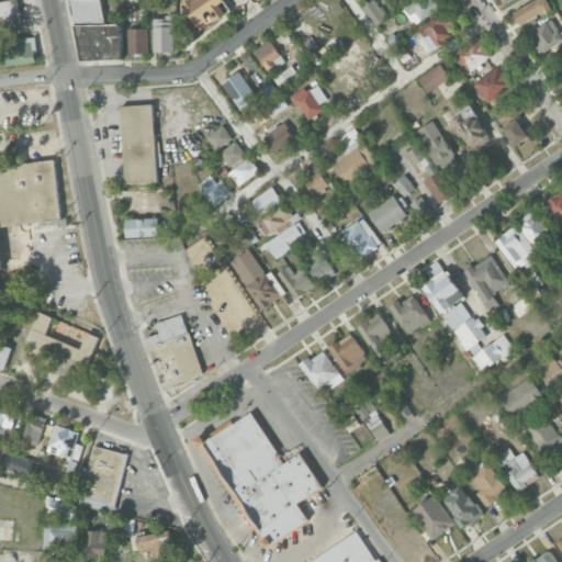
[(0,0),(18,0),(22,22),(6,25),(8,35),(0,35),(0,0)]
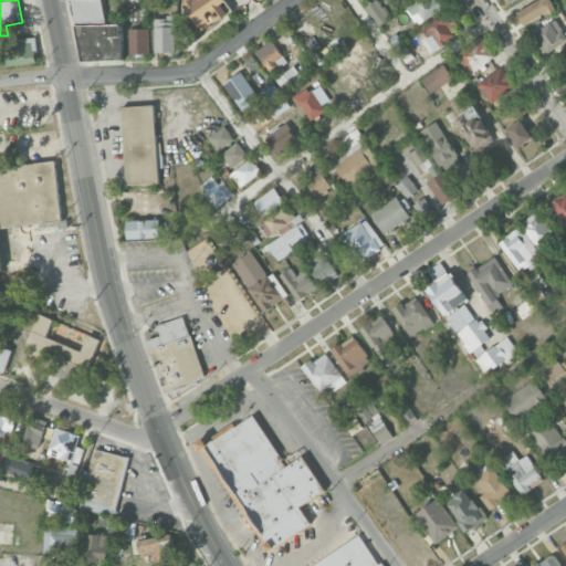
[(74,21),(70,0),(102,0),(106,21),(74,21)]
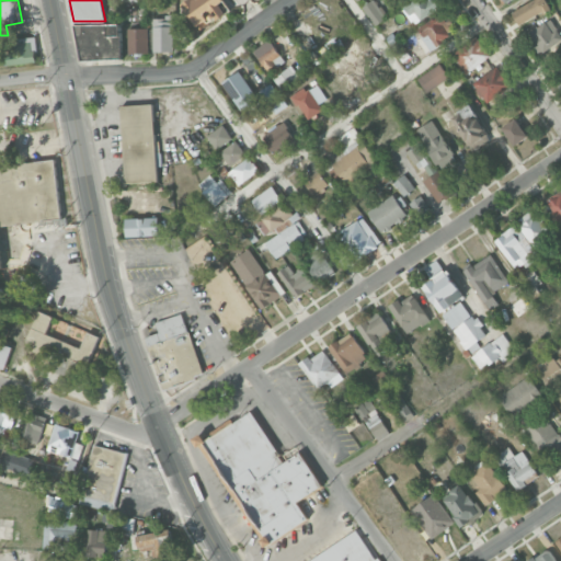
[(202,29),(183,3),(187,0),(225,0),(230,8),(202,29)]
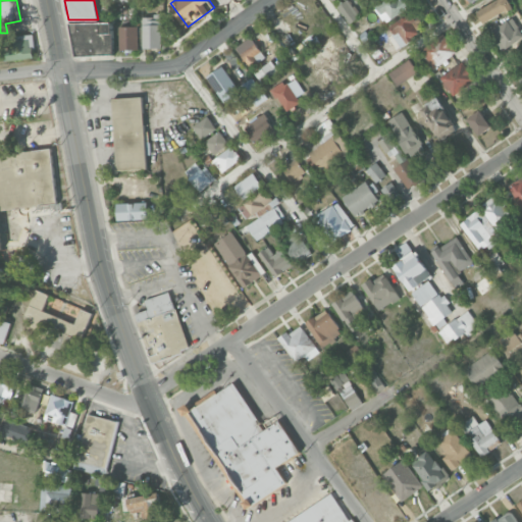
[(349,23),(360,15),(348,0),(346,0),(336,7),(349,23)]
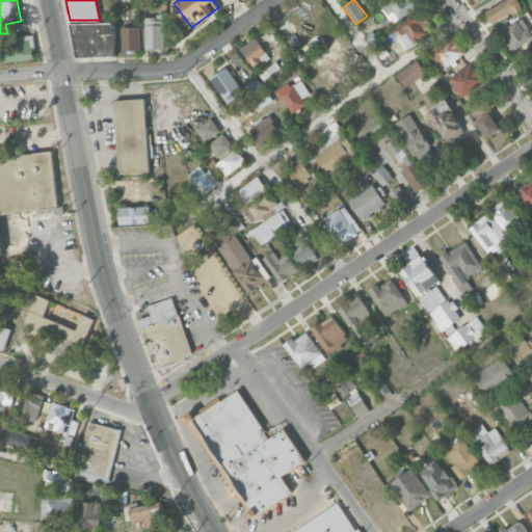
[(383,5),(390,0),(415,0),(419,5),(400,19),(394,10),(389,14),(383,5)]
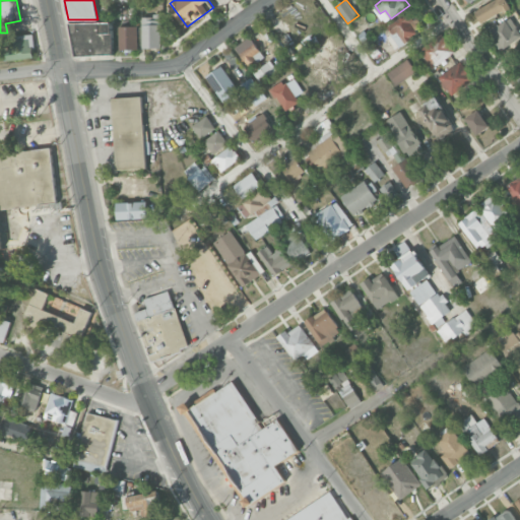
[(481,22),(474,11),(495,0),(505,0),(509,7),(481,22)]
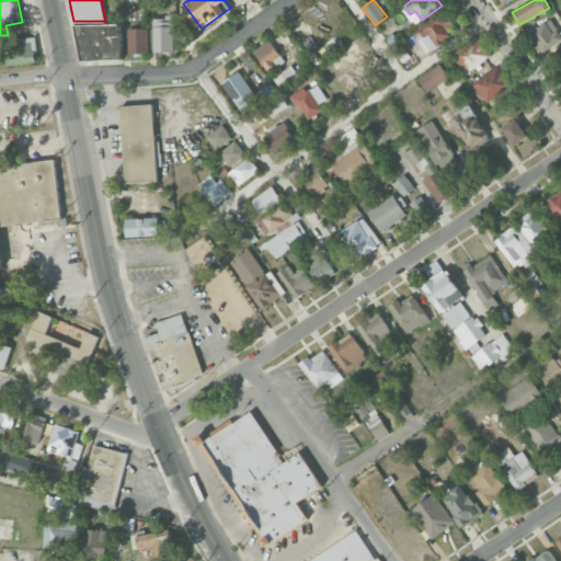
[(449,34),(443,39),(444,42),(437,46),(428,34),(425,36),(419,27),(441,11),(447,21),(443,24),(449,34)]
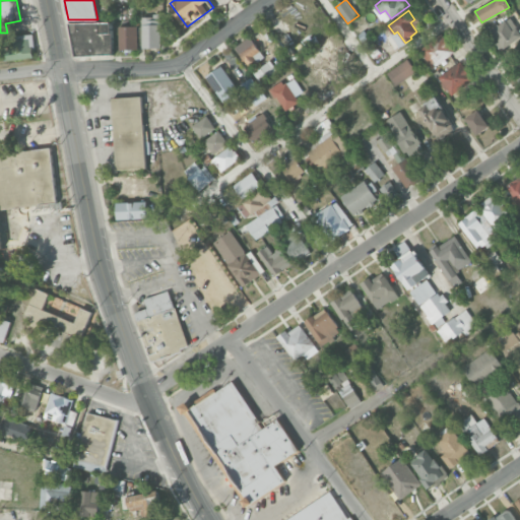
[(142,48),(142,16),(153,16),(153,13),(161,13),(161,48),(142,48)]
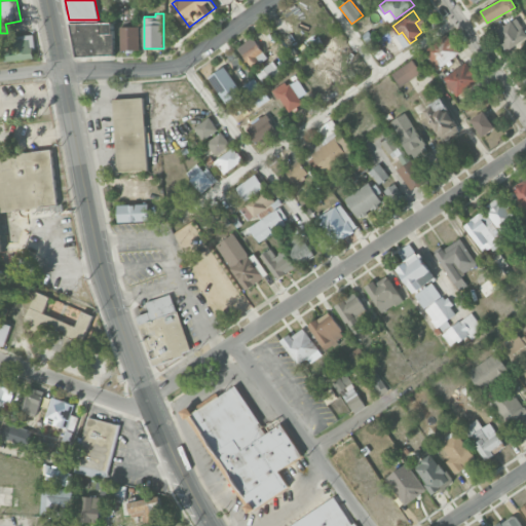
[(500,38),(495,31),(512,20),(518,30),(522,28),(525,33),(525,35),(505,50),(498,40),(500,38)]
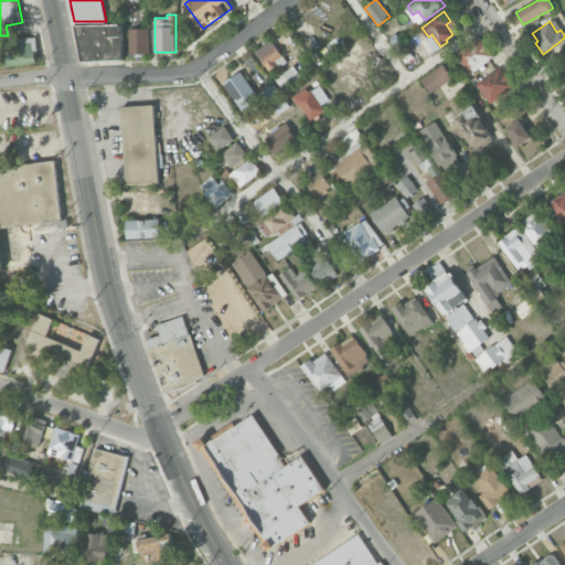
[(82,61),(123,61),(121,24),(74,24),(82,61)]
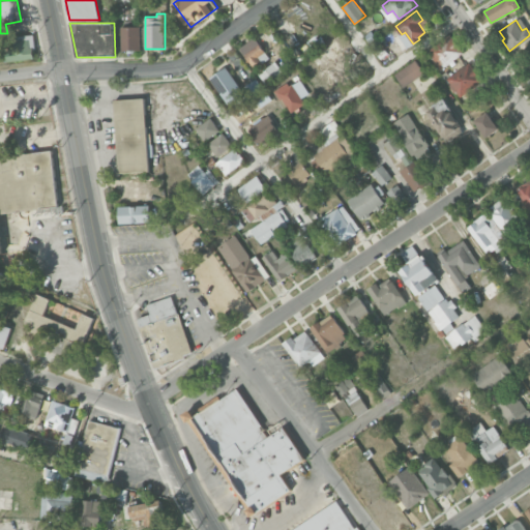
[(121,26),(140,26),(141,49),(122,50),(121,26)]
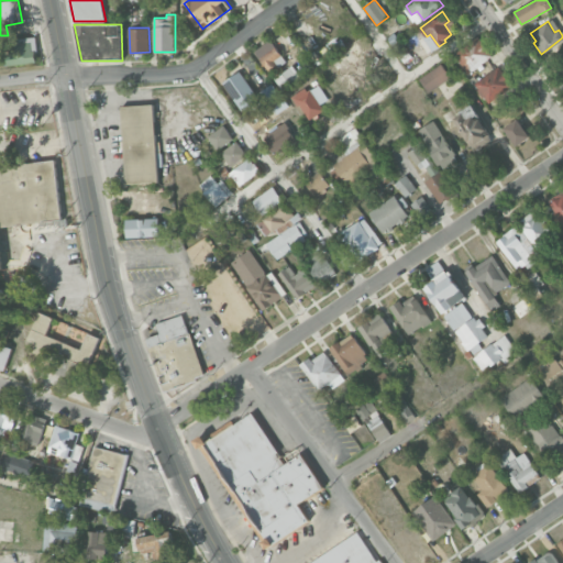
[(468,74),(453,54),(478,35),(493,55),(468,74)]
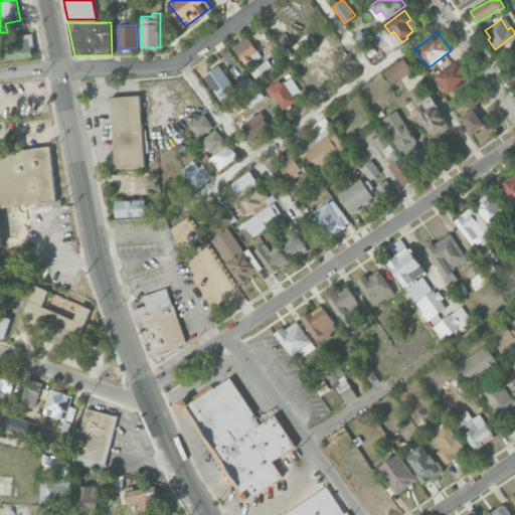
[(5,59),(4,48),(9,48),(8,37),(18,35),(19,37),(28,36),(29,46),(32,45),(33,56),(5,59)]
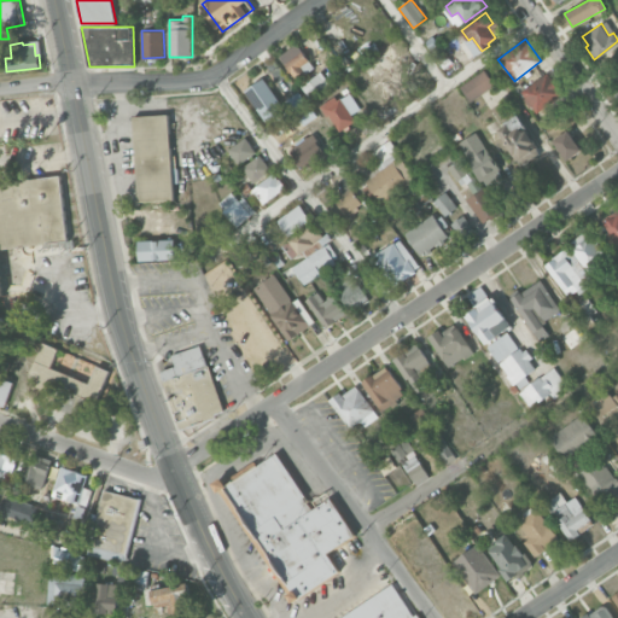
[(280,56),(297,42),(314,65),(297,79),(280,56)]
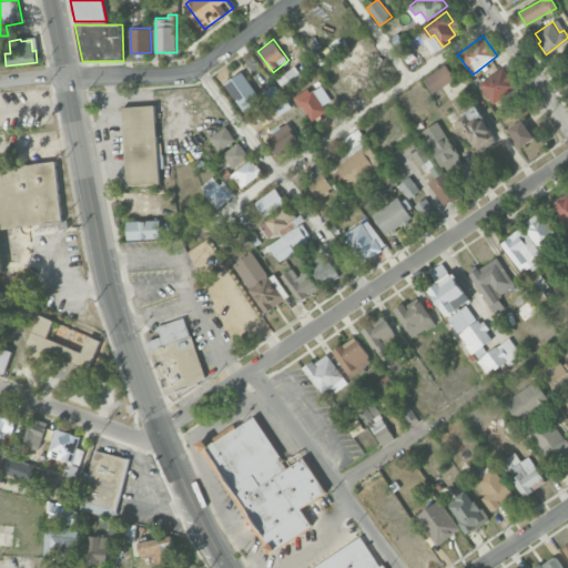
[(340,70),(332,59),(354,44),(361,56),(340,70)]
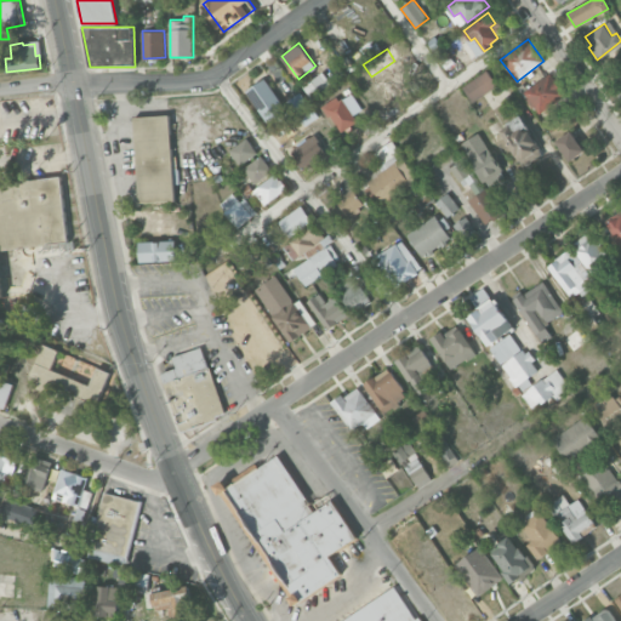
[(462,85),(471,102),(497,89),(489,72),(462,85)]
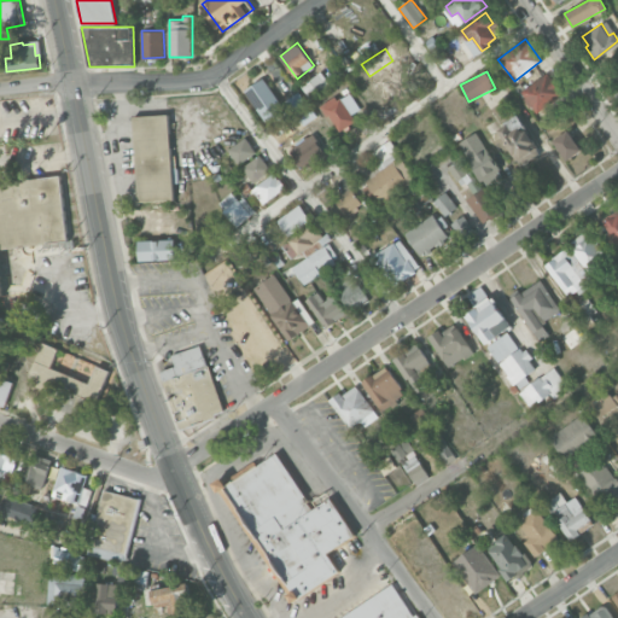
[(522,91),(547,71),(564,94),(537,112),(522,91)]
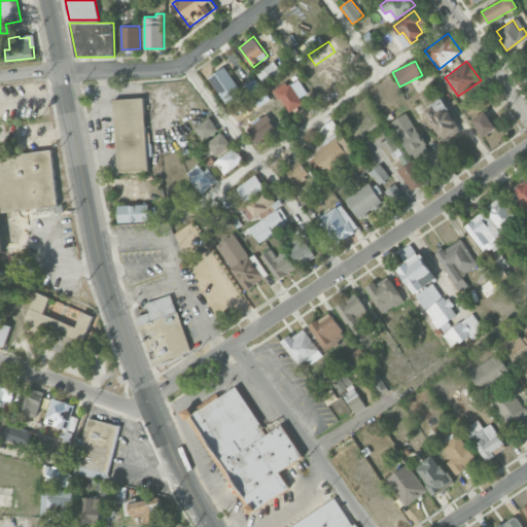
[(280,71),(274,62),(256,74),(264,83),(280,71)]
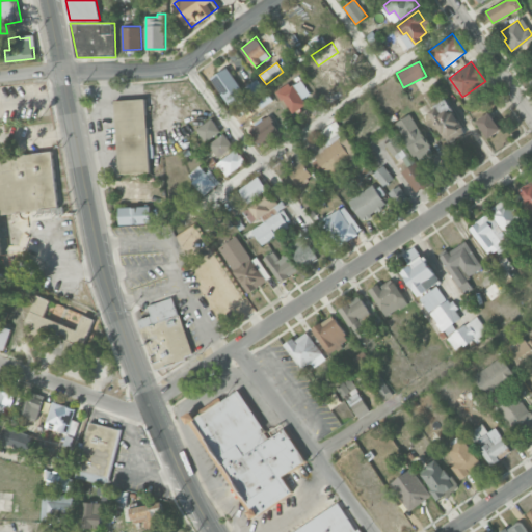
[(211,77),(227,67),(245,94),(229,105),(211,77)]
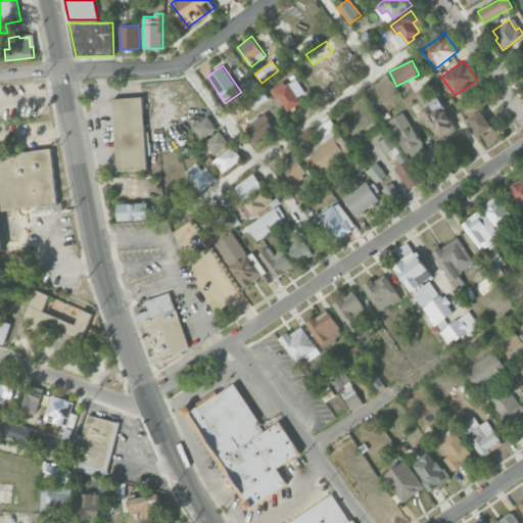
[(306,82),(322,72),(333,88),(318,98),(306,82)]
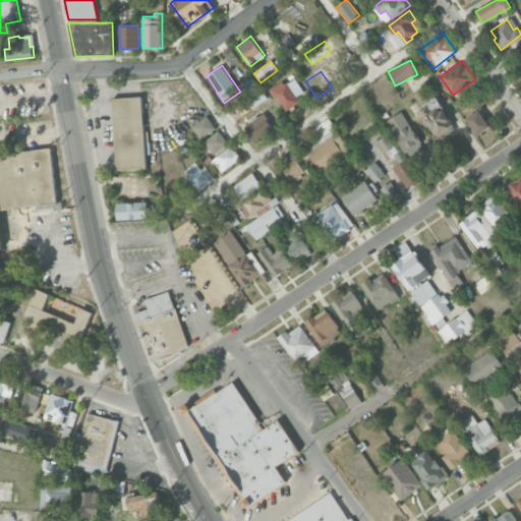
[(246,94),(240,84),(251,76),(257,87),(246,94)]
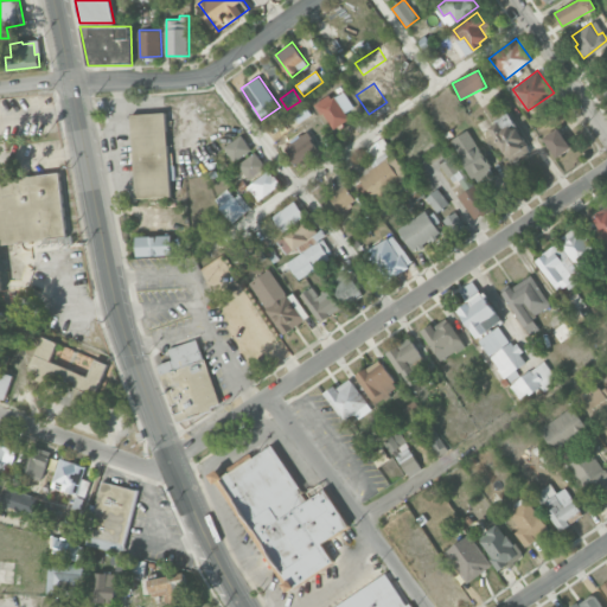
[(319,107),(343,91),(352,107),(345,112),(350,119),(333,128),(319,107)]
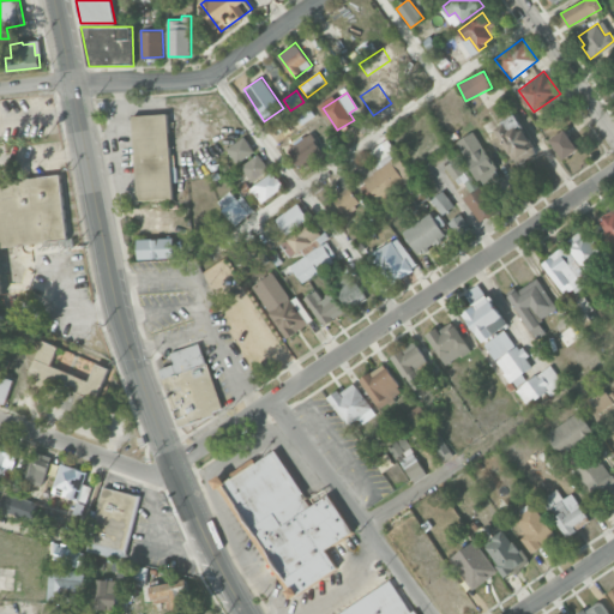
[(294,112),(307,102),(315,115),(302,124),(294,112)]
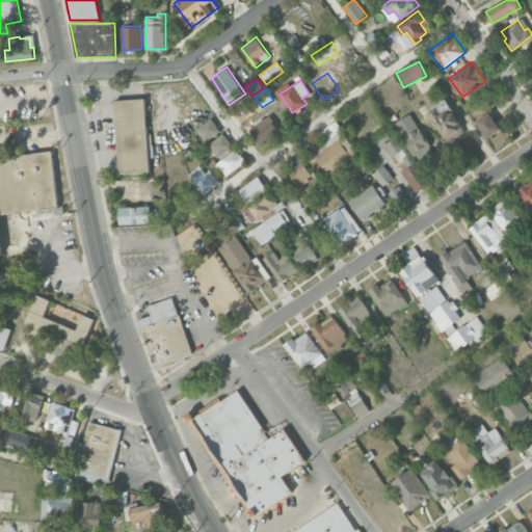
[(144,98),(150,171),(120,174),(114,100),(144,98)]
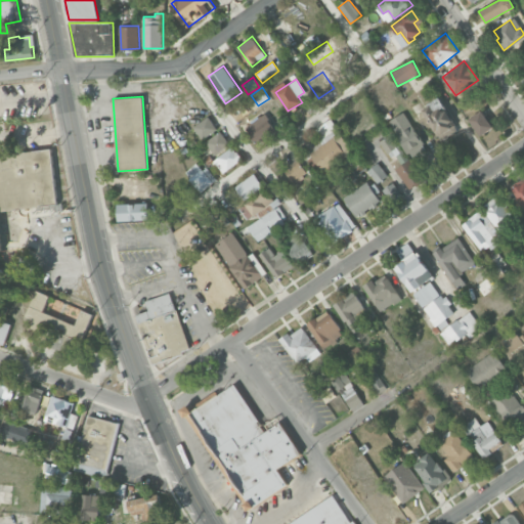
[(423,108),(431,104),(434,110),(439,105),(442,110),(446,107),(455,124),(437,135),(423,108)]
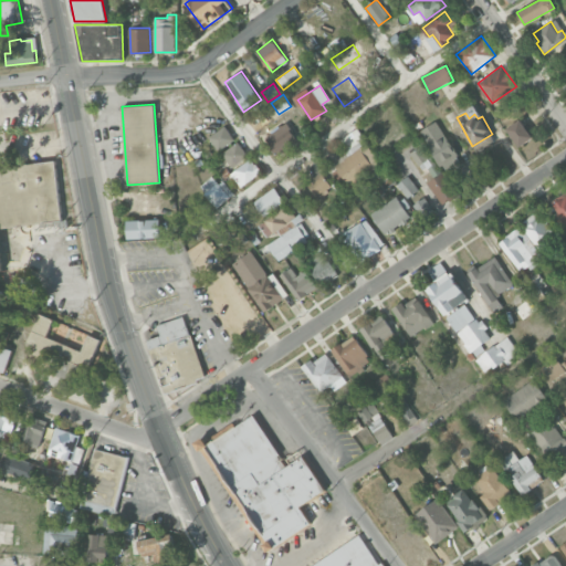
[(506,127),(520,117),(533,136),(519,145),(506,127)]
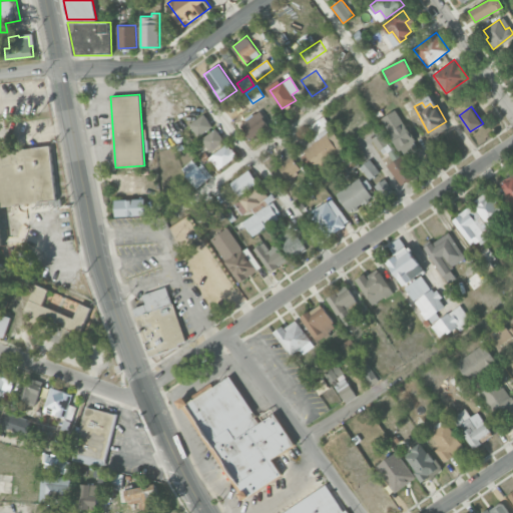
[(381,118),(396,108),(419,144),(403,154),(381,118)]
